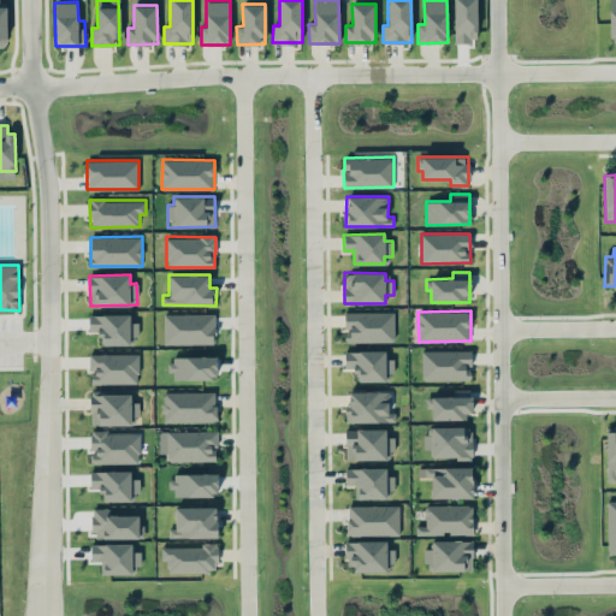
[(395,312),(344,312),(344,330),(345,330),(345,342),(395,342),(395,312)]
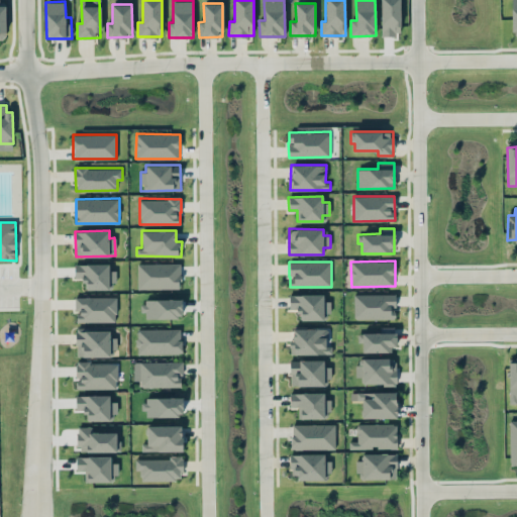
[(137,265),(138,289),(181,288),(180,263),(137,265)]
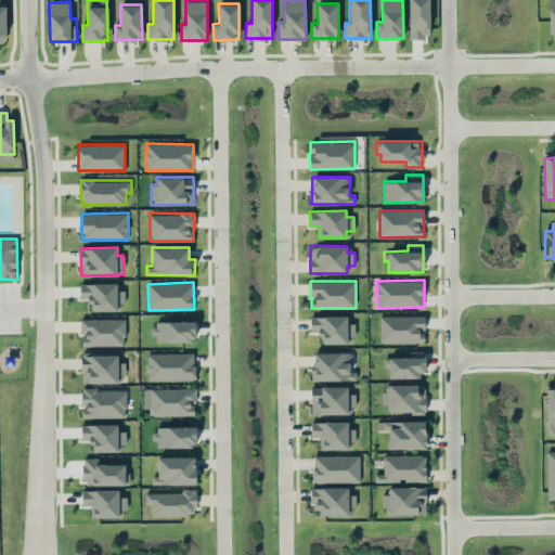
[(90,309),(125,308),(125,289),(117,291),(117,283),(80,284),(80,298),(90,297),(90,309)]
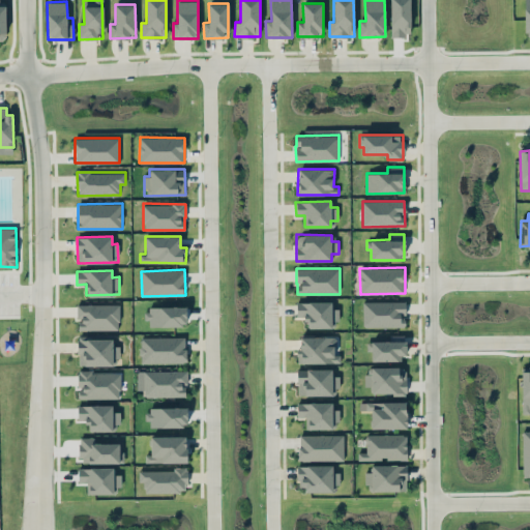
[(306,327),(339,326),(339,308),(331,308),(331,301),(296,302),(297,317),(306,316),(306,327)]
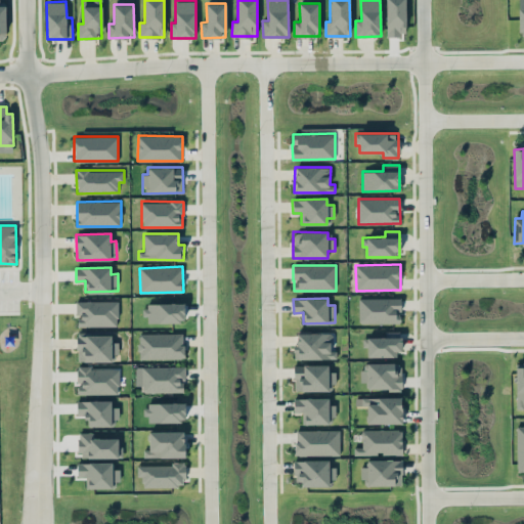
[(359,298),(358,322),(400,323),(401,298),(359,298)]
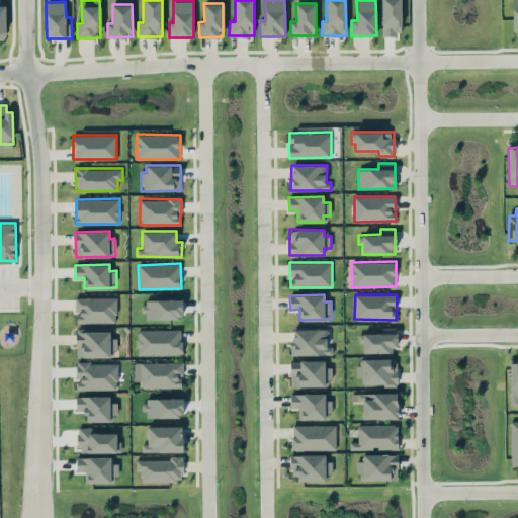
[(76,322),(116,322),(116,297),(76,296),(76,322)]
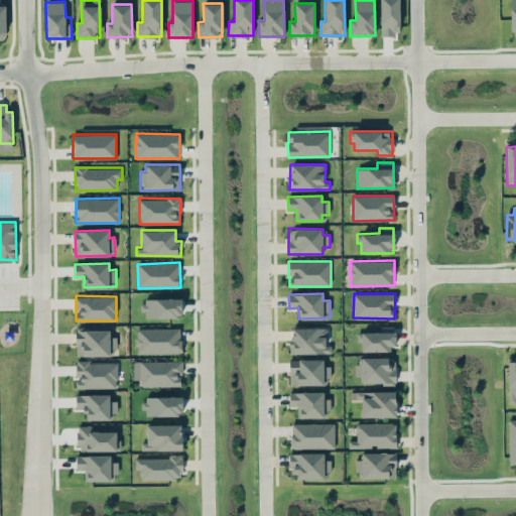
[(395,326),(379,327),(380,332),(360,333),(360,351),(396,350),(395,326)]
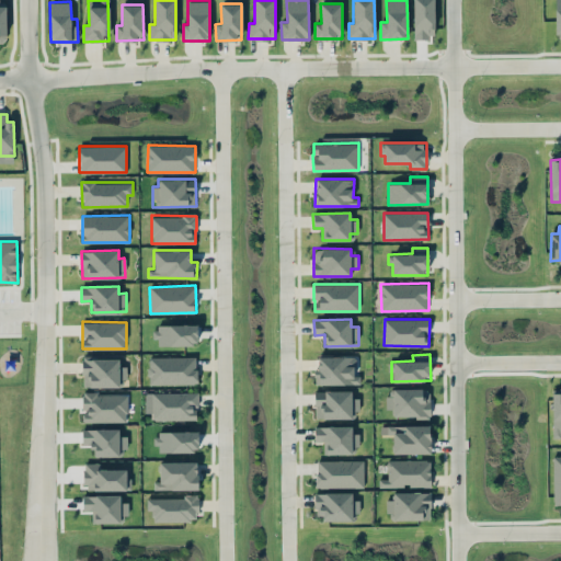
[(315,385),(361,384),(361,374),(356,375),(356,355),(319,356),(319,368),(315,368),(315,385)]
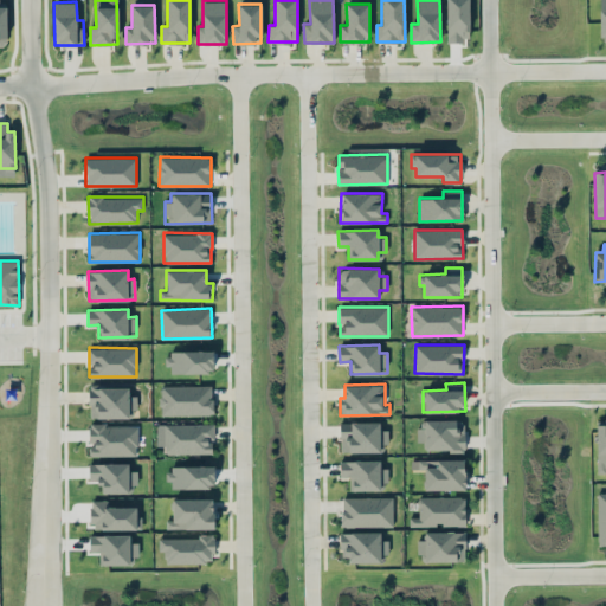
[(161,414),(213,414),(212,385),(160,386),(161,414)]
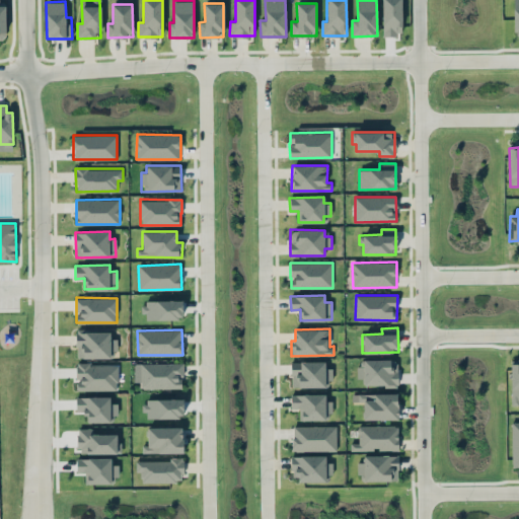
[(110,330),(76,330),(76,357),(117,356),(117,339),(110,339),(110,330)]
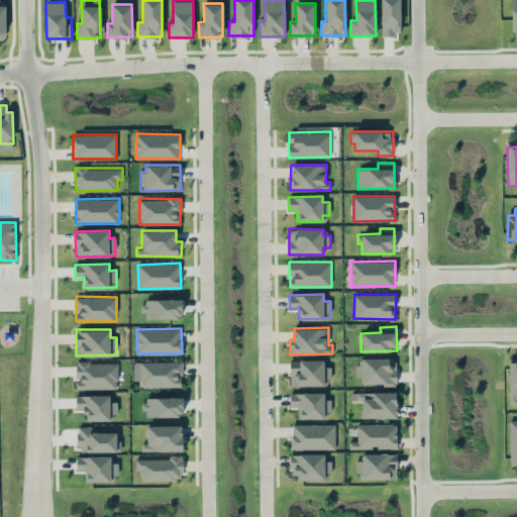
[(358,365),(357,384),(396,385),(397,357),(363,357),(363,365),(358,365)]
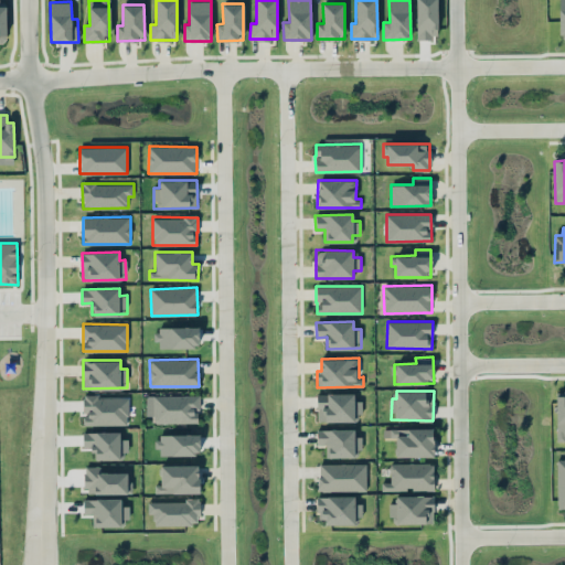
[(354,393),(317,393),(318,422),(361,420),(360,401),(354,401),(354,393)]
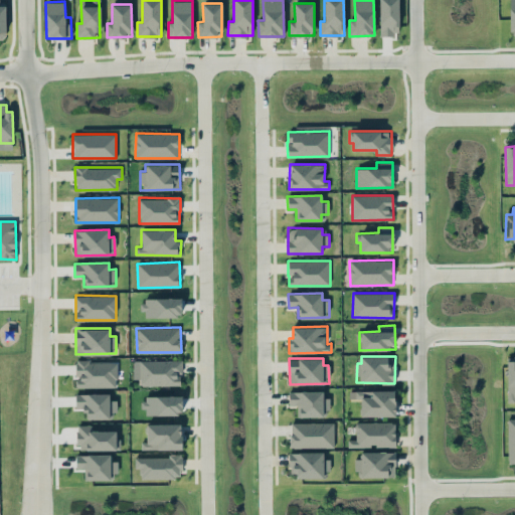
[(181,384),(181,359),(133,360),(134,379),(140,379),(140,385),(181,384)]
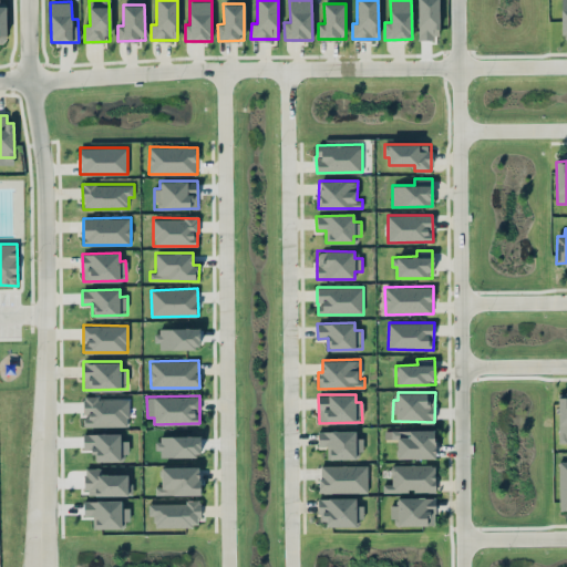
[(129,398),(83,398),(83,413),(85,413),(85,426),(129,425),(129,398)]
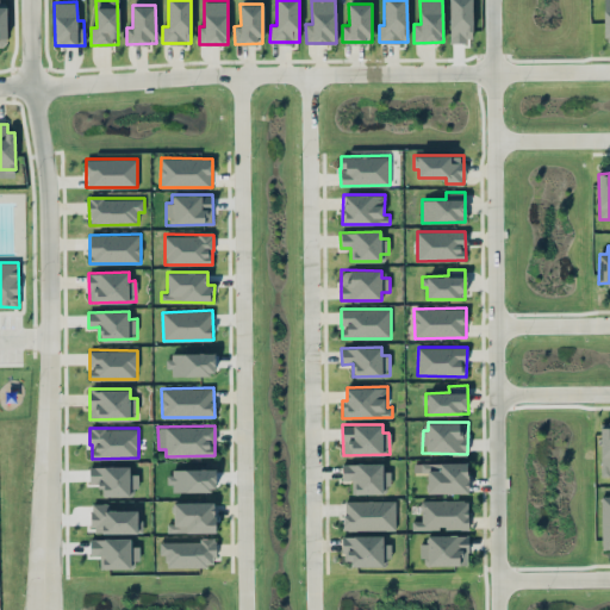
[(388,471),(383,471),(383,462),(341,464),(342,480),(352,479),(353,493),(388,493),(388,471)]
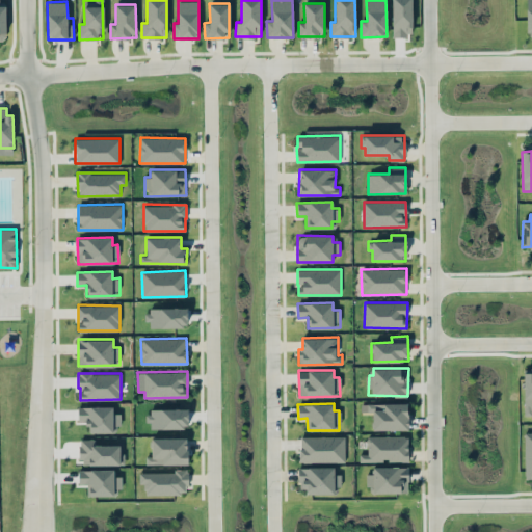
[(408,429),(408,403),(361,404),(361,411),(372,411),(373,430),(408,429)]
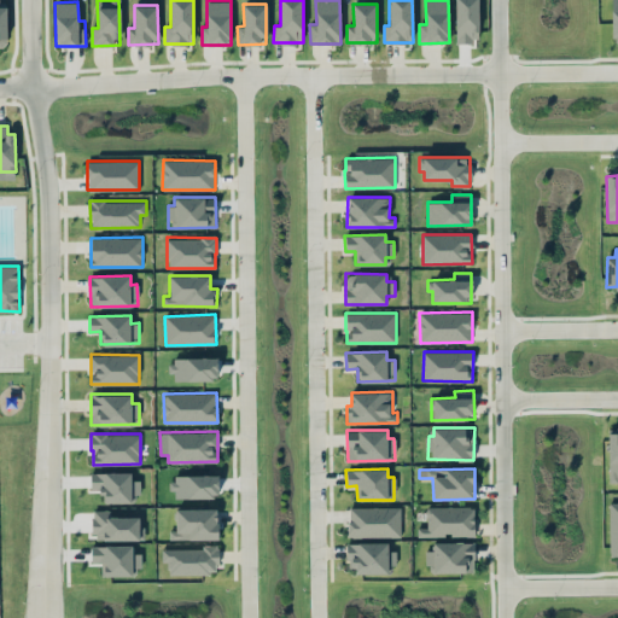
[(401,536),(401,506),(348,507),(349,537),(401,536)]
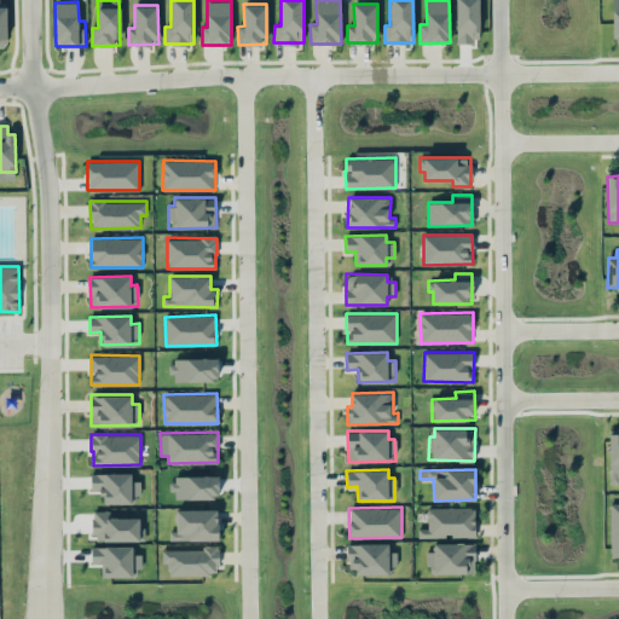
[(475,537),(475,507),(427,507),(428,527),(418,528),(418,537),(475,537)]
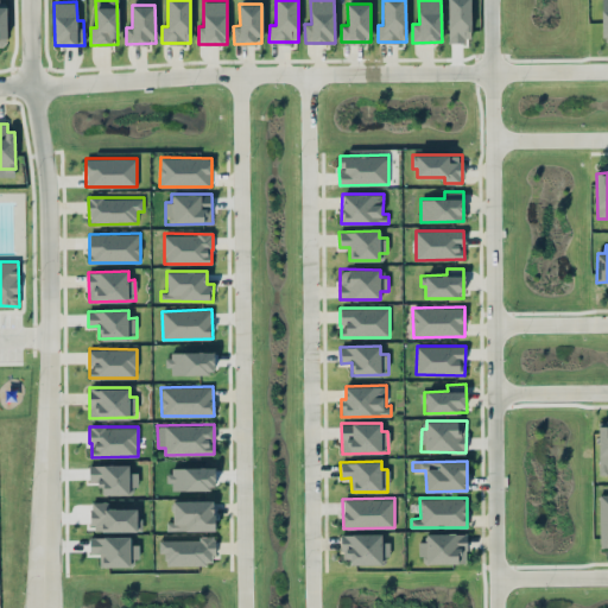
[(214,530),(215,500),(172,500),(172,521),(166,521),(166,530),(214,530)]
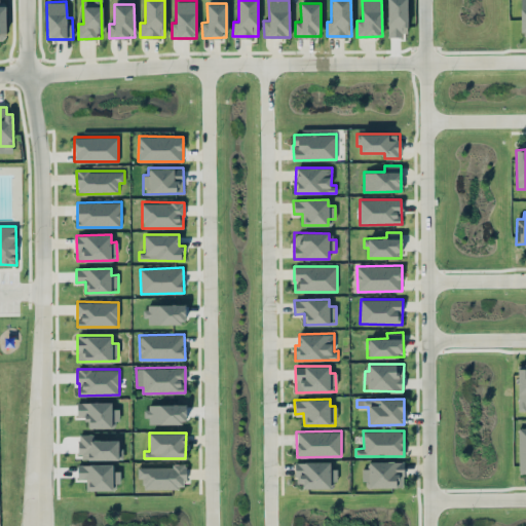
[(118,439),(94,440),(94,434),(79,434),(79,459),(119,459),(118,439)]
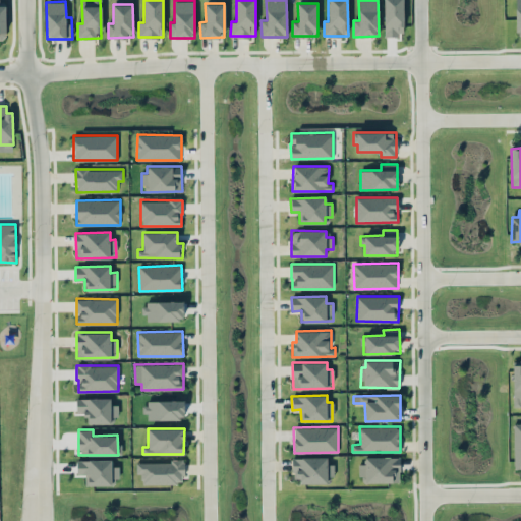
[(361,482),(400,481),(400,456),(361,457),(361,482)]
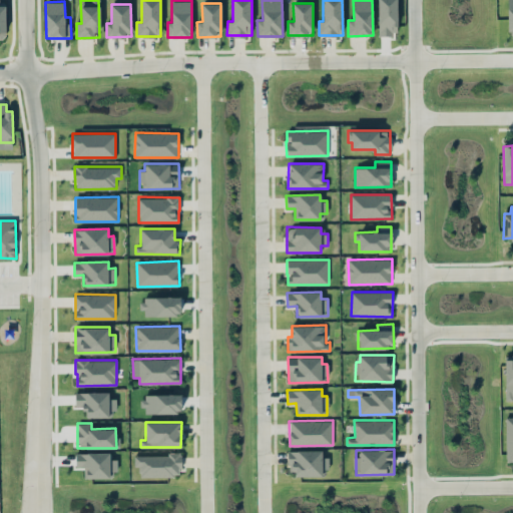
[(323,450),(289,450),(288,474),(323,475),(323,469),(329,469),(329,457),(322,457),(323,450)]
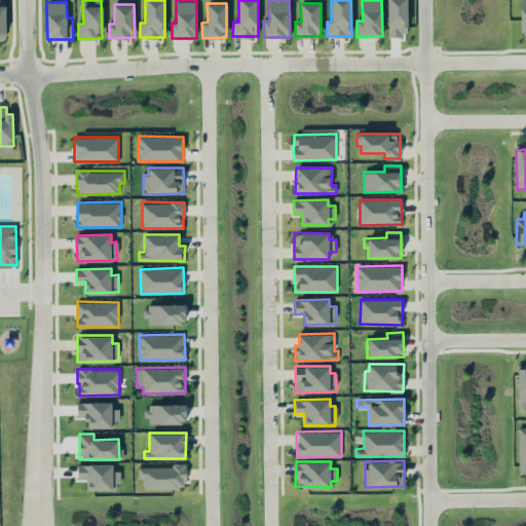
[(144,488),(186,488),(185,465),(138,466),(138,478),(144,478),(144,488)]
